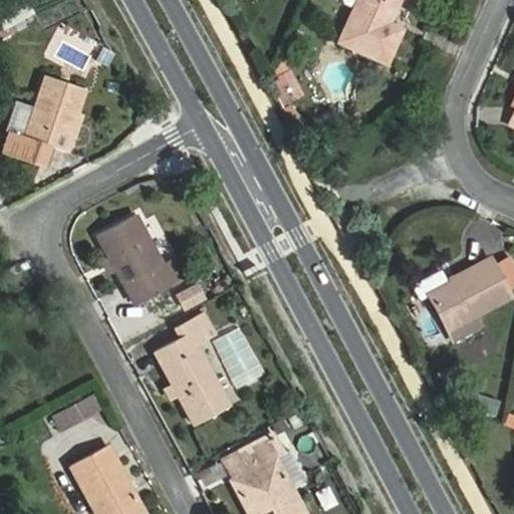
[(18,0),(0,7),(0,31),(35,18),(28,0),(18,0)]
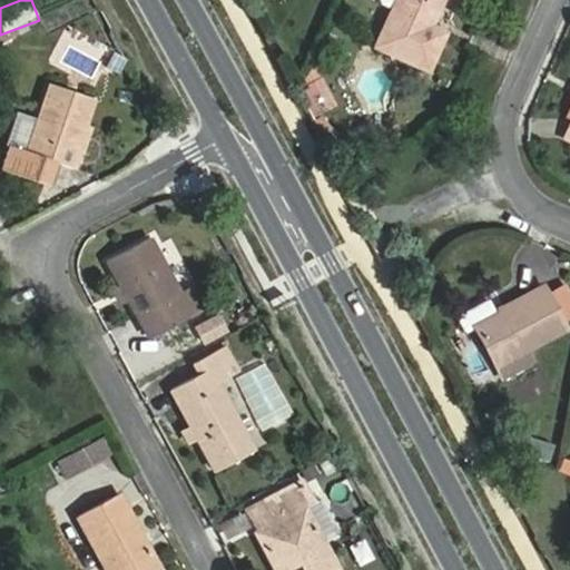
[(428,69),(444,32),(431,26),(441,0),(396,0),(394,6),(376,46),(428,69)]
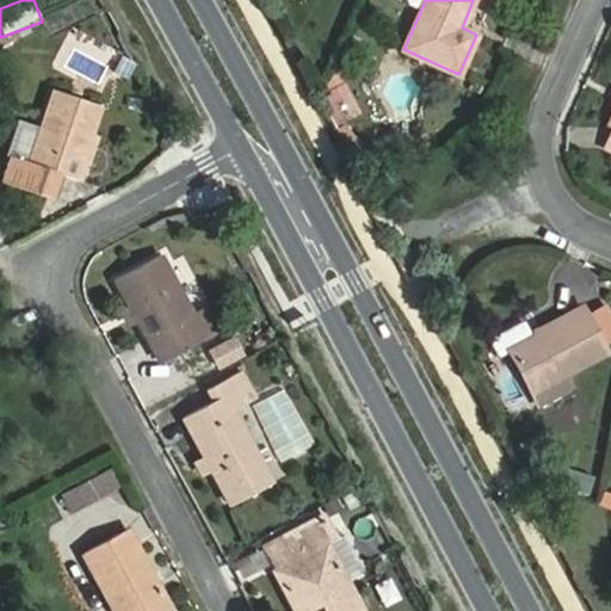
[(359,112),(335,69),(320,96),(335,125),(359,112)]
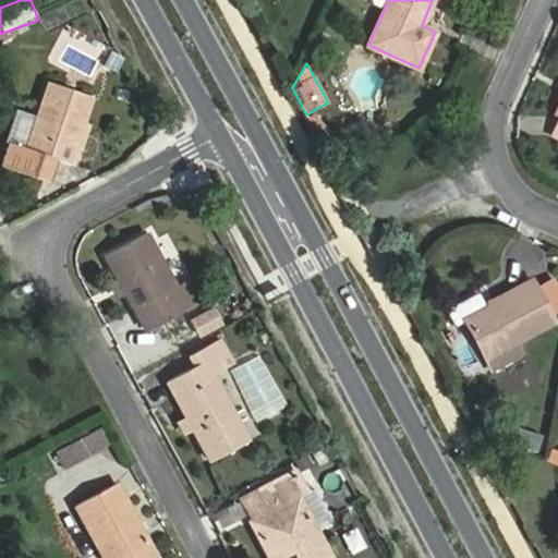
[(49,182),(57,158),(72,165),(77,148),(75,147),(92,95),(49,81),(27,146),(11,141),(2,165),(49,182)]
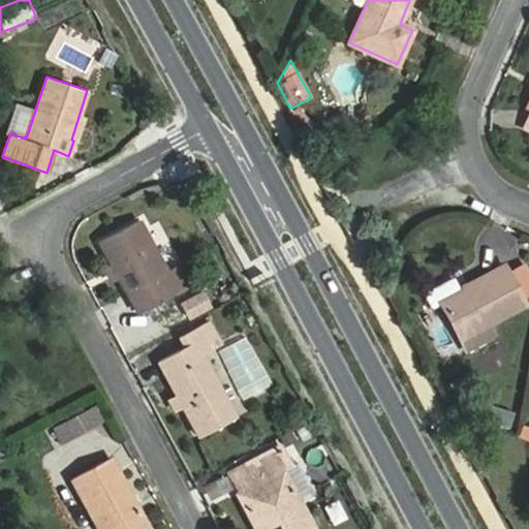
[(139,221),(100,242),(137,312),(178,290),(139,221)]
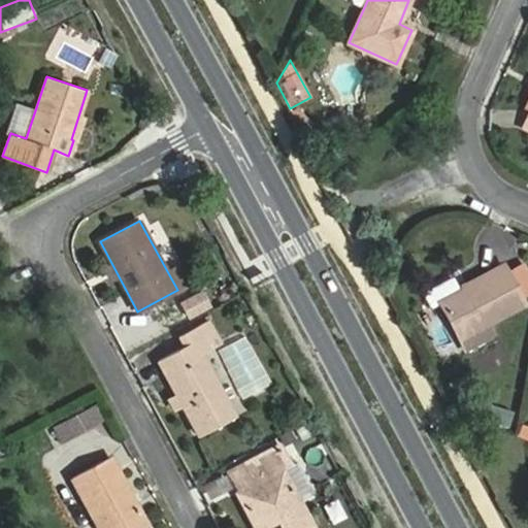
[(458,292),(440,301),(465,348),(493,333),(489,326),(524,304),(503,265),(462,286),(464,289),(458,292)]
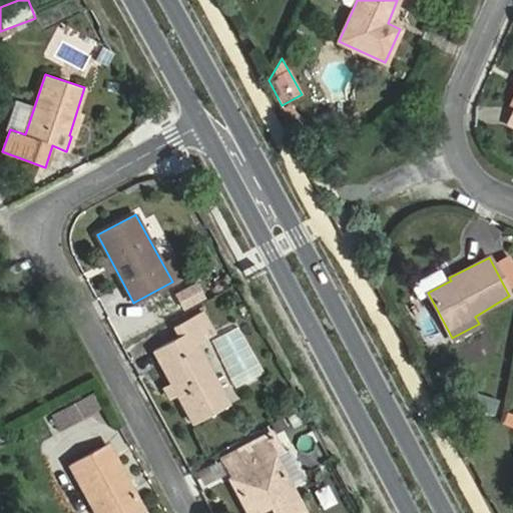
[(428,293),(445,284),(438,271),(416,283),(415,286),(421,297),(428,293)]
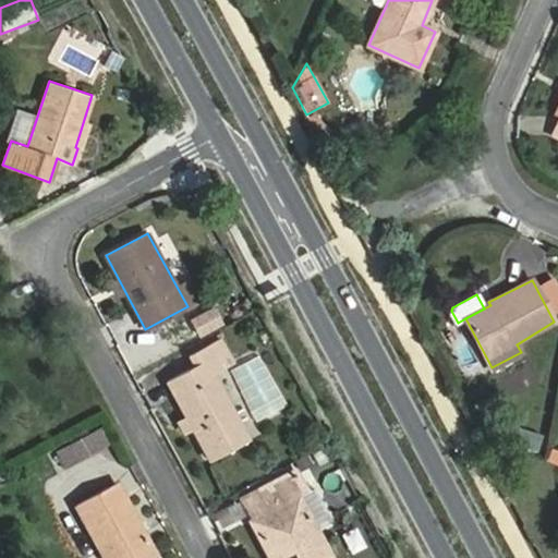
[(211,311),(191,323),(199,337),(220,326),(211,311)]
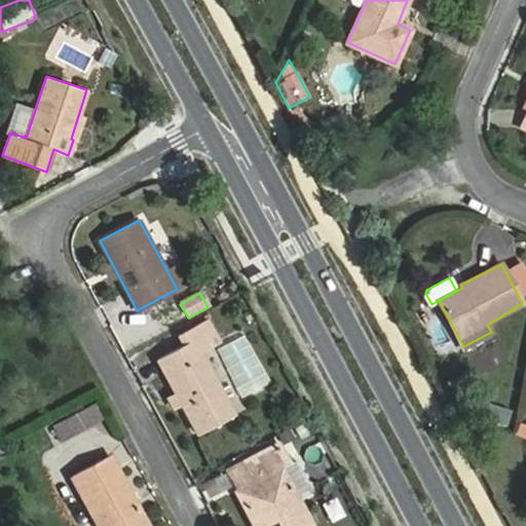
[(158,359),(198,434),(234,415),(201,353),(221,343),(209,318),(179,335),(184,344),(158,359)]
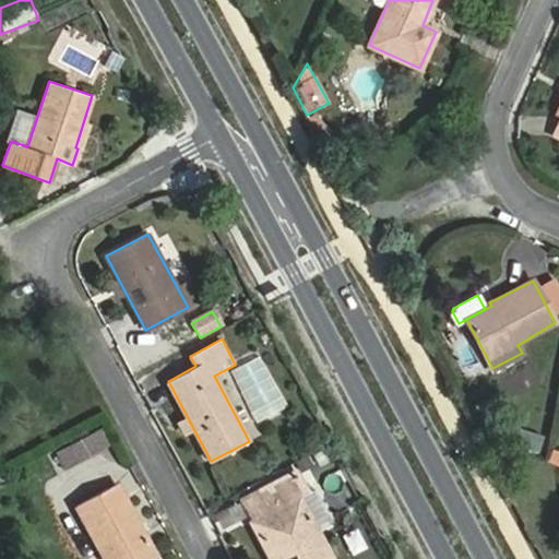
[(102,429),(60,451),(69,467),(110,445),(102,429)]
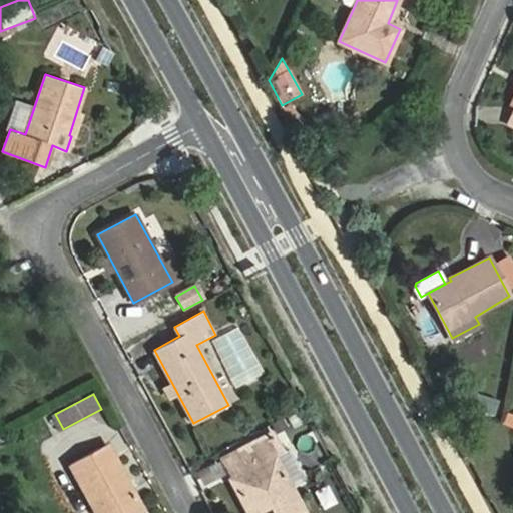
[(305,512),(264,436),(219,459),(246,511),(254,507),(258,512),(305,512)]
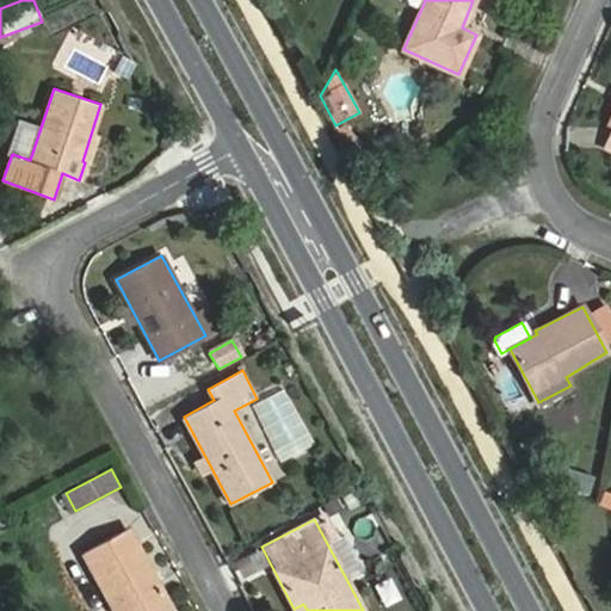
[(171,610),(173,610),(127,528),(82,553),(115,610),(171,610)]
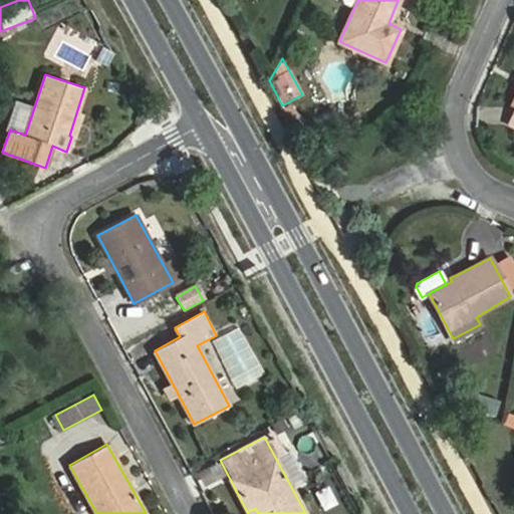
[(216,466),(198,474),(203,486),(221,478),(216,466)]
